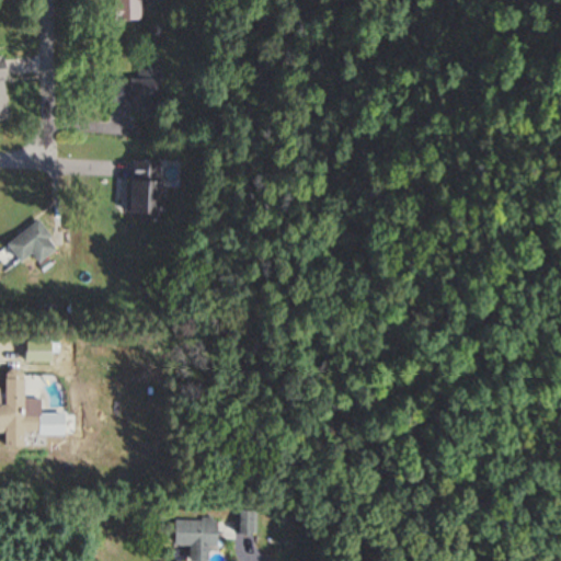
[(140,21),(140,0),(114,0),(114,21),(140,21)]
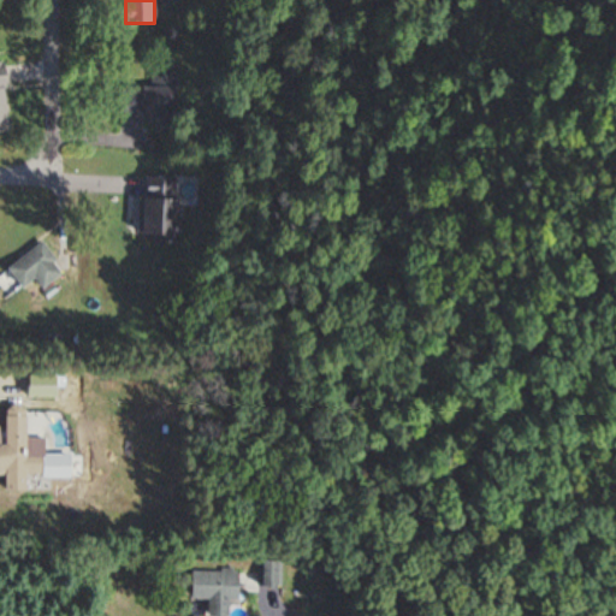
[(178,65),(152,65),(152,88),(122,88),(122,113),(155,113),(155,136),(178,136),(178,65)]
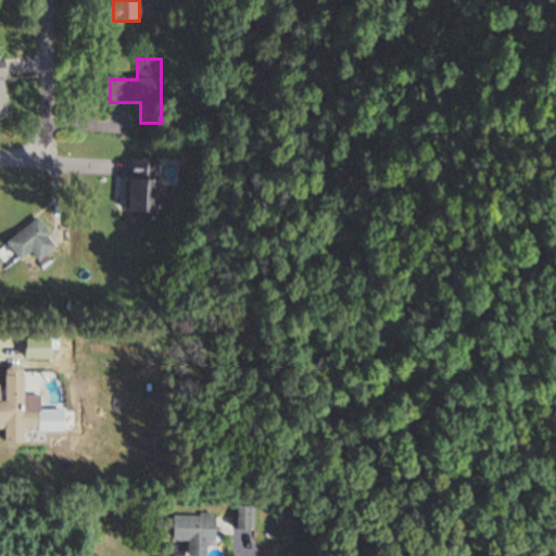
[(127,213),(160,214),(161,162),(128,160),(127,213)]
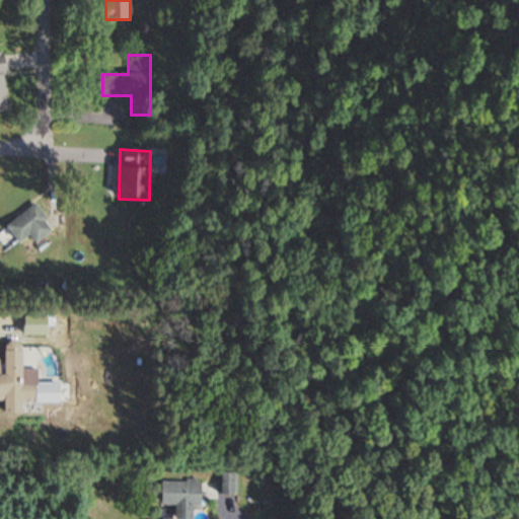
[(18,243),(28,235),(35,244),(54,230),(33,205),(5,227),(18,243)]
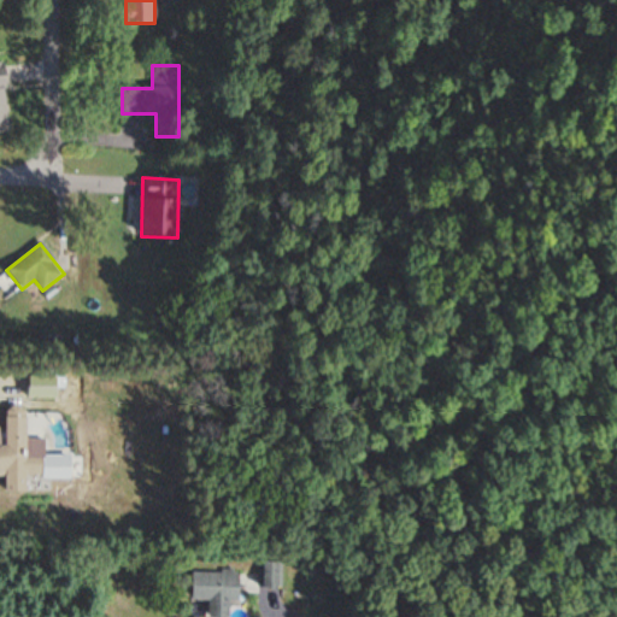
[(0,479),(3,479),(4,494),(25,493),(24,477),(46,476),(43,440),(25,440),(24,406),(1,407),(3,429),(0,428),(0,479)]
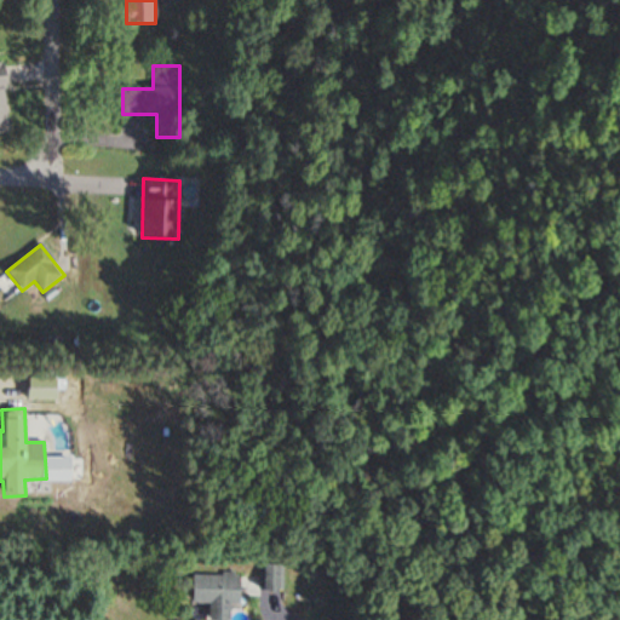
[(281,567),(260,567),(260,591),(281,591),(281,567)]
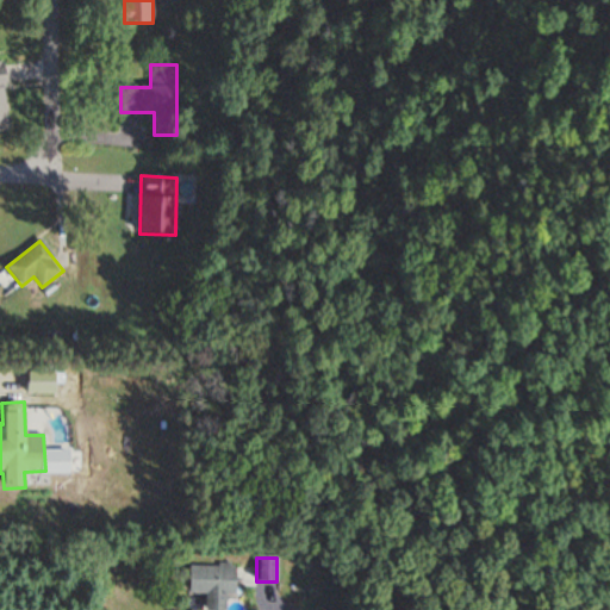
[(225,609),(226,595),(236,595),(236,566),(190,565),(190,593),(206,595),(205,609),(225,609)]
